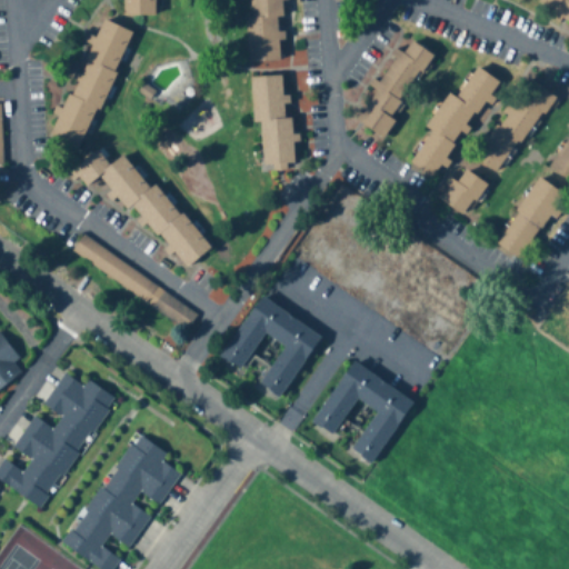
[(153,0),(122,0),(123,16),(155,16),(153,0)]
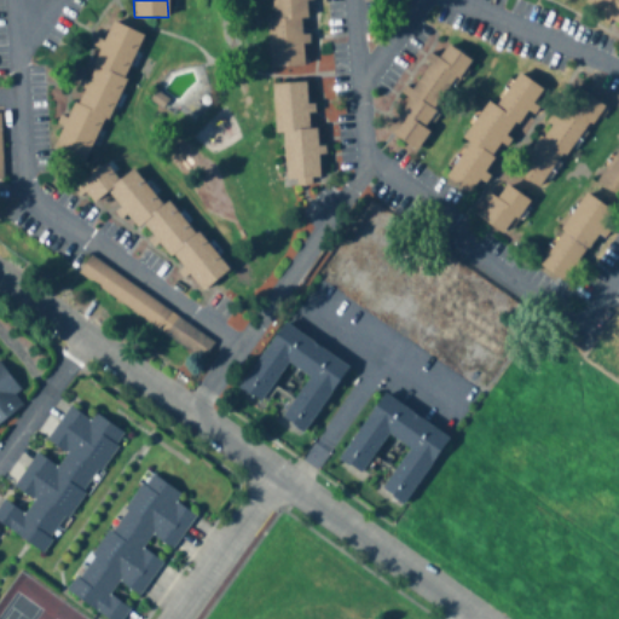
[(305,0),(268,0),(271,68),(308,67),(305,0)]
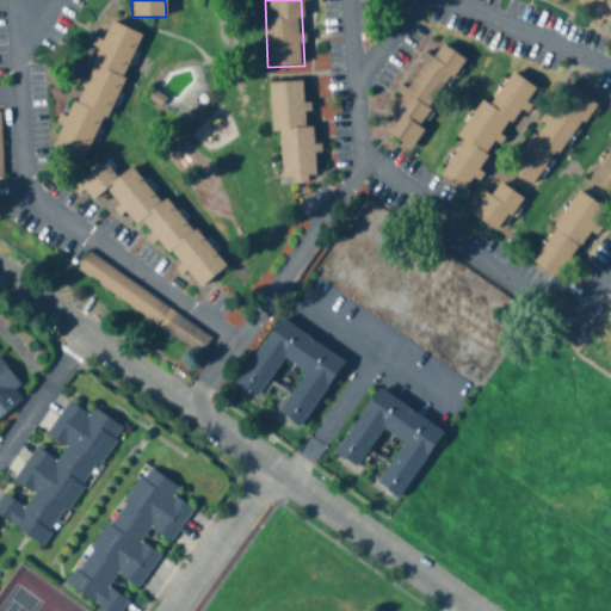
[(610,18),(582,0),(610,0),(610,18)]
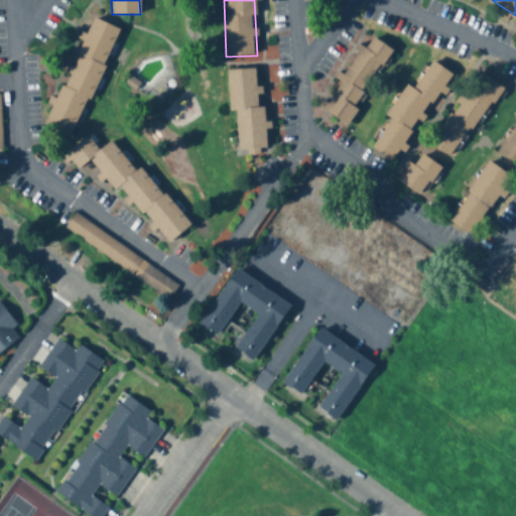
[(71,138),(121,30),(94,17),(86,35),(83,34),(41,124),(71,138)]
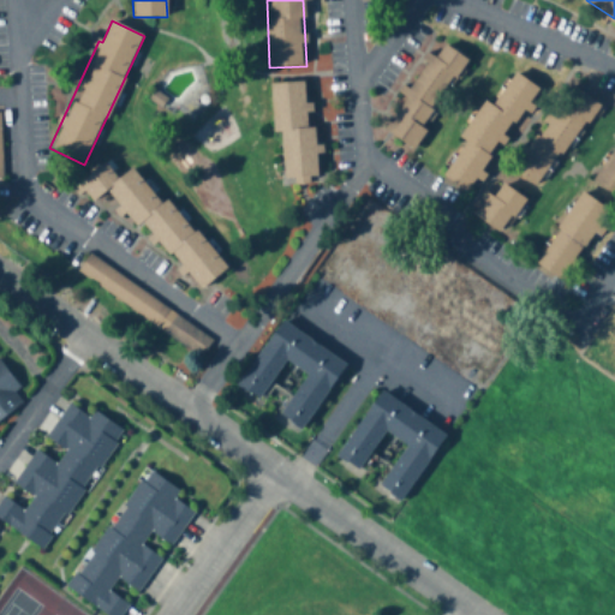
[(431,55),(384,131),(415,149),(425,131),(423,129),(466,58),(443,45),(435,58),(431,55)]
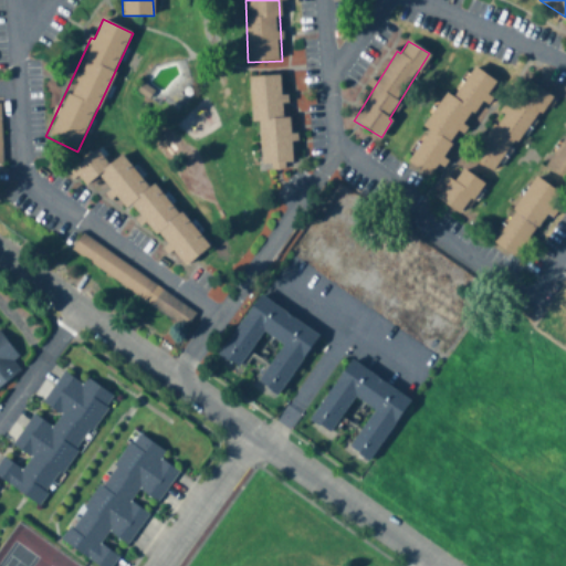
[(408,164),(437,180),(493,80),(472,67),(454,100),(446,94),(408,164)]
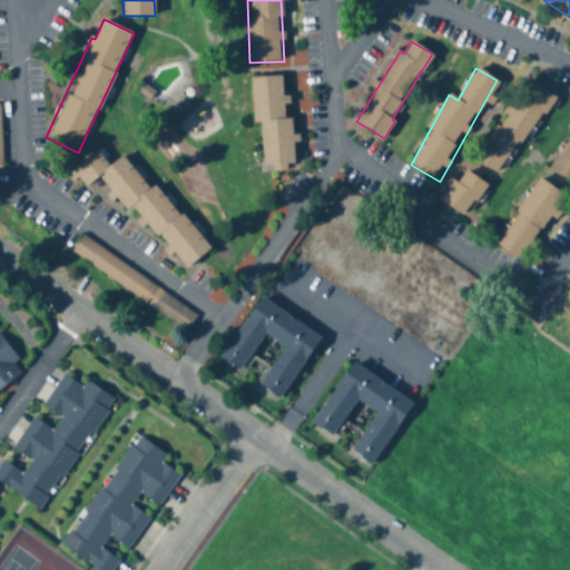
[(254,125),(259,124),(262,168),(293,166),(287,76),(251,78),(254,125)]
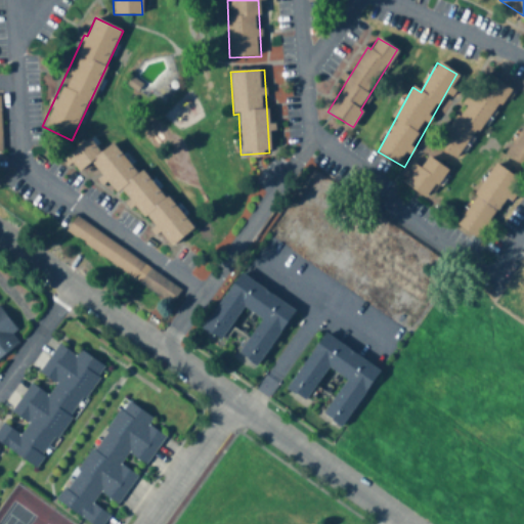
[(509,89),(485,73),(436,145),(459,161),(509,89)]
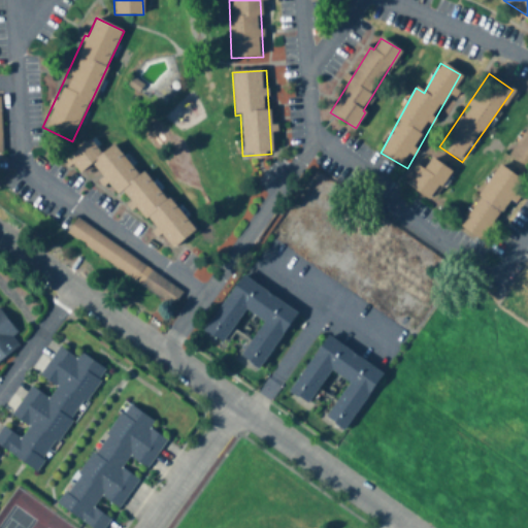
[(527,128),(508,155),(527,168),(527,128)]
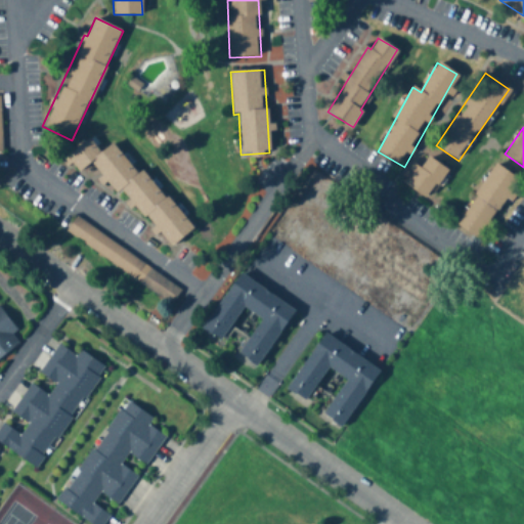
[(93,162),(167,251),(193,229),(143,169),(138,174),(113,143),(100,154),(89,139),(64,160),(78,175),(93,162)]
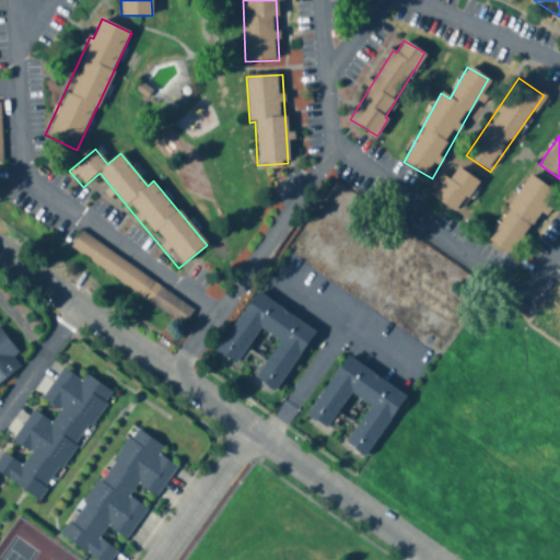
[(430,195),(457,213),(479,183),(457,166),(447,181),(442,176),(430,195)]
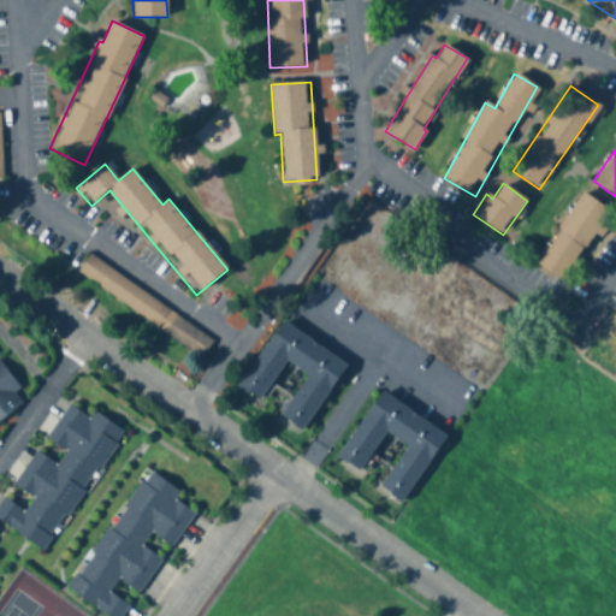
[(612,212),(581,193),(533,268),(566,289),(612,212)]
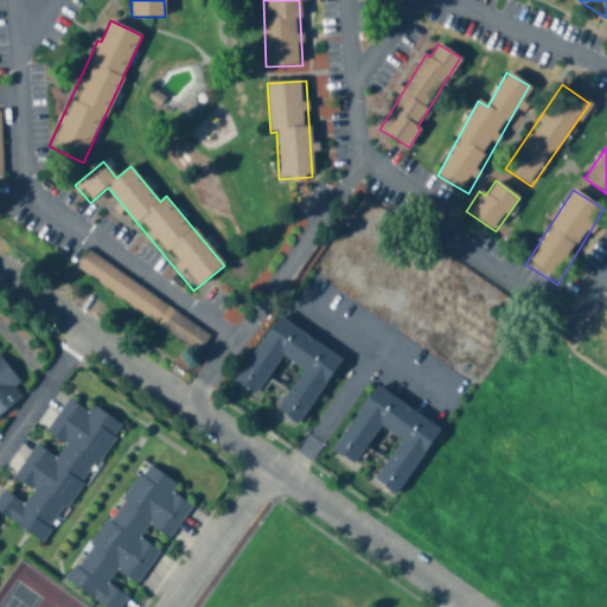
[(95,283),(155,323),(167,305),(107,266),(95,283)]
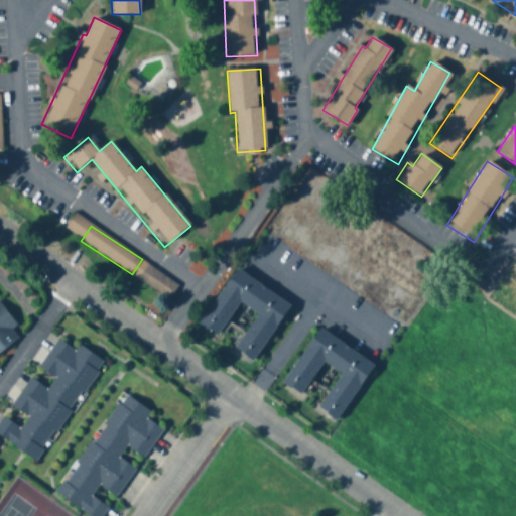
[(138,278),(167,299),(177,286),(148,265),(138,278)]
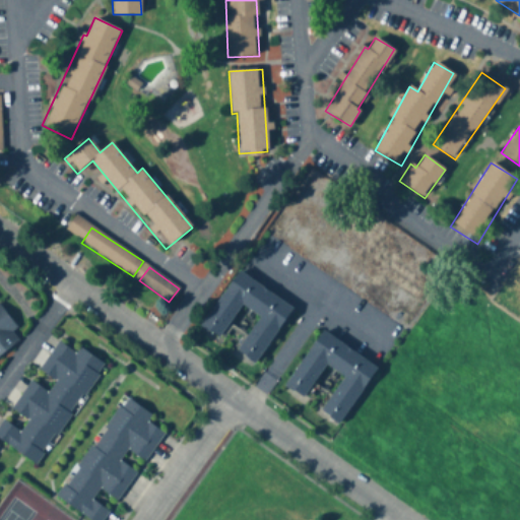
[(259,317),(236,354),(256,367),(293,307),(237,272),(202,327),(220,339),(241,306),(259,317)]
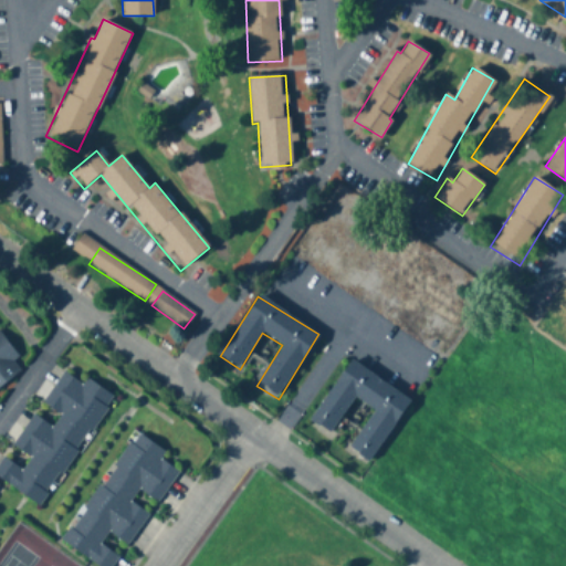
[(0,387),(22,373),(14,360),(18,358),(0,333),(0,387)]
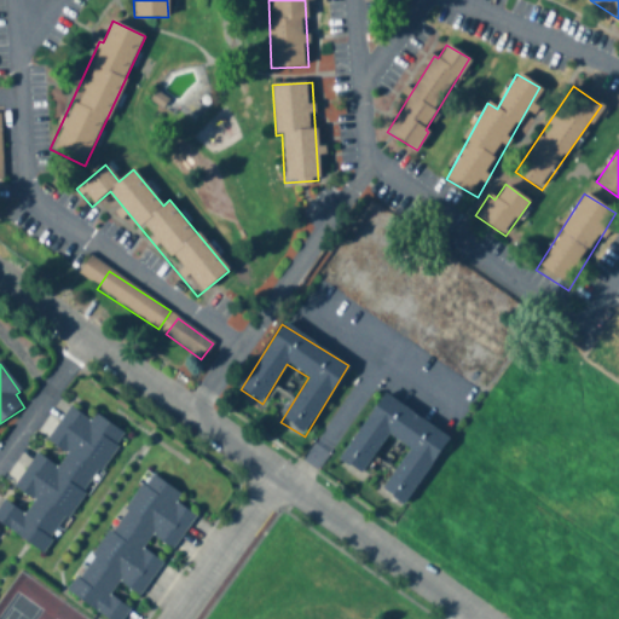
[(405,505),(449,438),(383,394),(340,461),(362,474),(387,435),(409,450),(382,491),(405,505)]
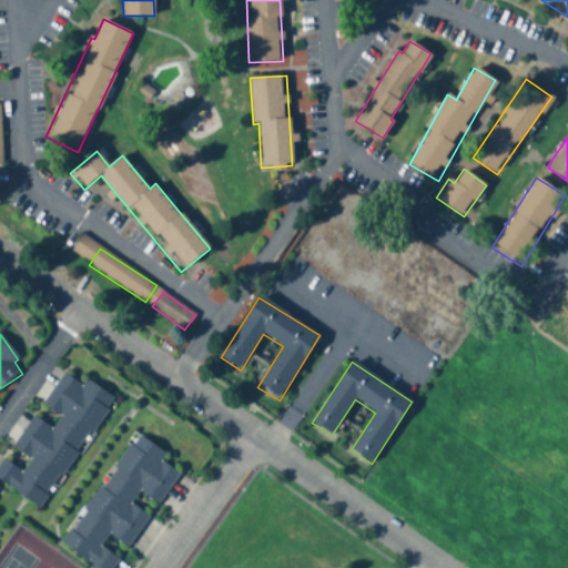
[(111,398),(66,371),(43,406),(60,417),(53,428),(33,416),(13,450),(29,460),(23,470),(4,459),(0,466),(0,482),(42,509),(111,398)]
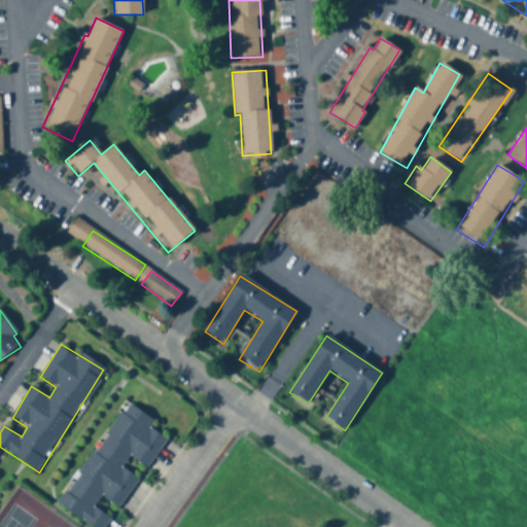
[(59,506),(92,526),(103,526),(109,518),(94,508),(101,497),(119,508),(138,478),(125,469),(131,459),(147,468),(166,437),(150,428),(155,421),(124,401),(59,506)]
